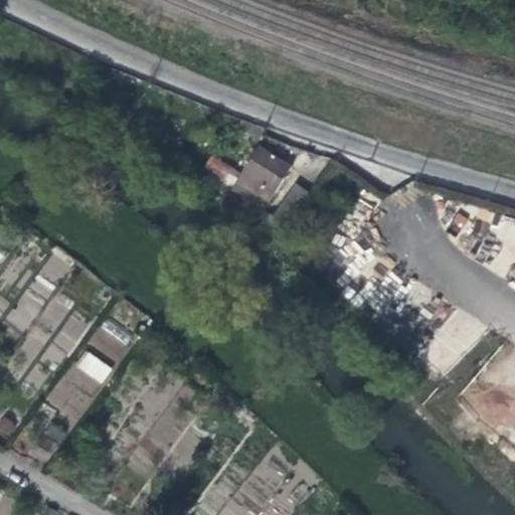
[(260,128),(247,124),(243,135),(255,139),(260,128)]
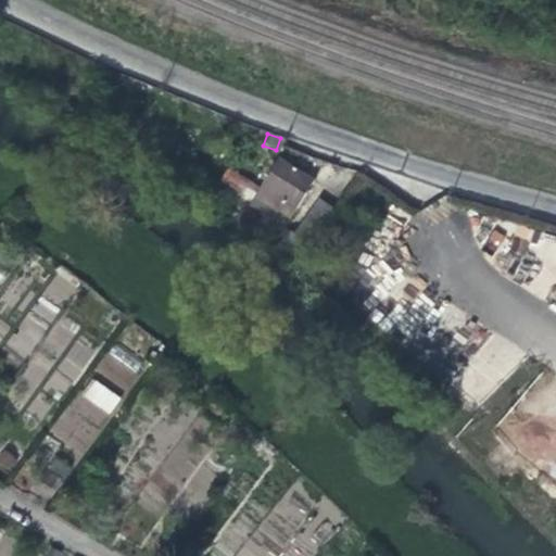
[(272,210),(278,213),(283,205),(293,212),(313,179),(294,167),(277,158),(258,188),(227,168),(219,181),(251,201),(249,205),(266,217),(272,210)]
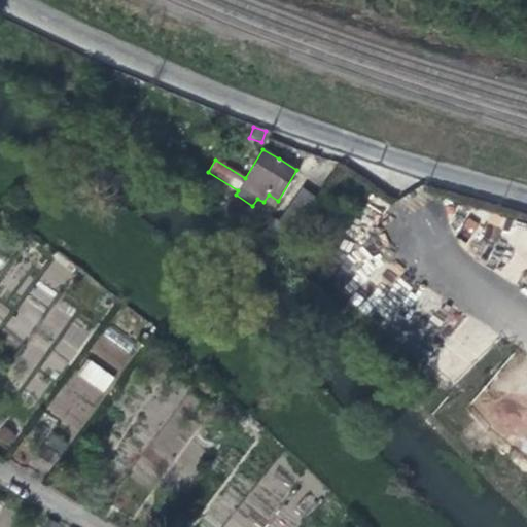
[(274,252),(300,223),(315,199),(300,188),(277,221),(273,219),(257,238),(274,252)]
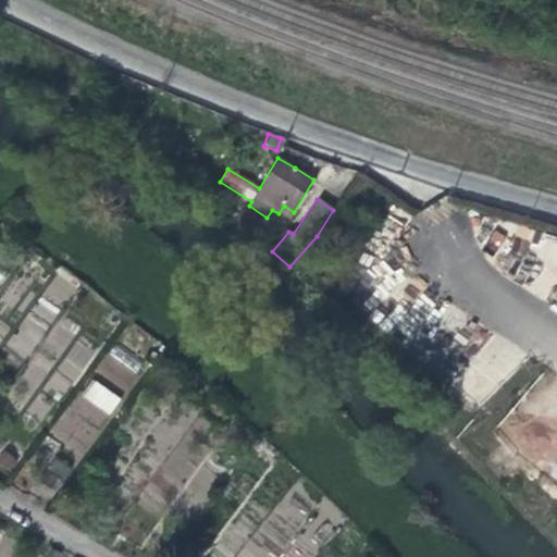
[(289,220),(294,212),(284,206),(279,213),(283,217),(289,220)]
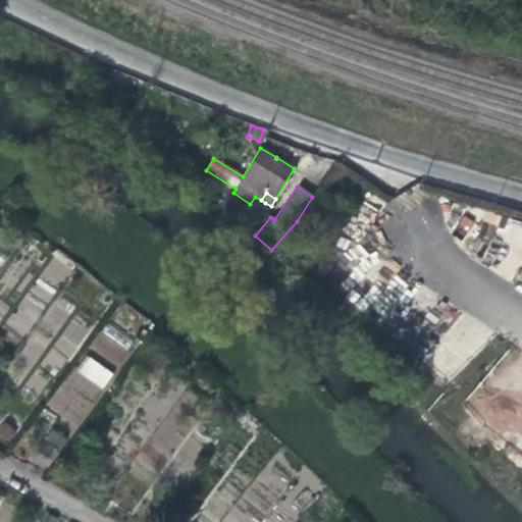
[(387,303),(399,292),(392,283),(393,282),(380,271),(367,284),(387,303)]
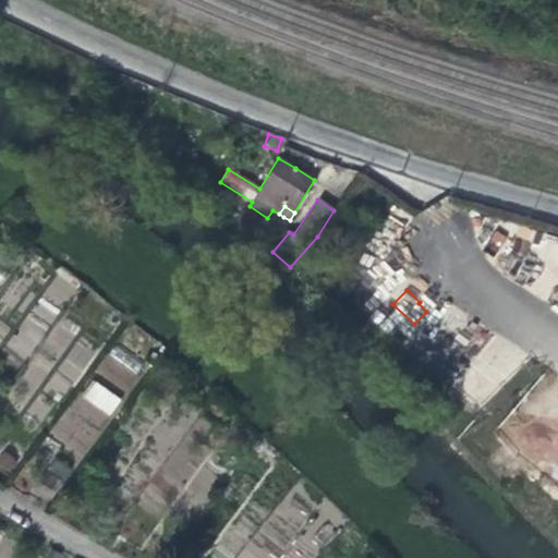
[(111,415),(122,398),(92,380),(81,398),(111,415)]
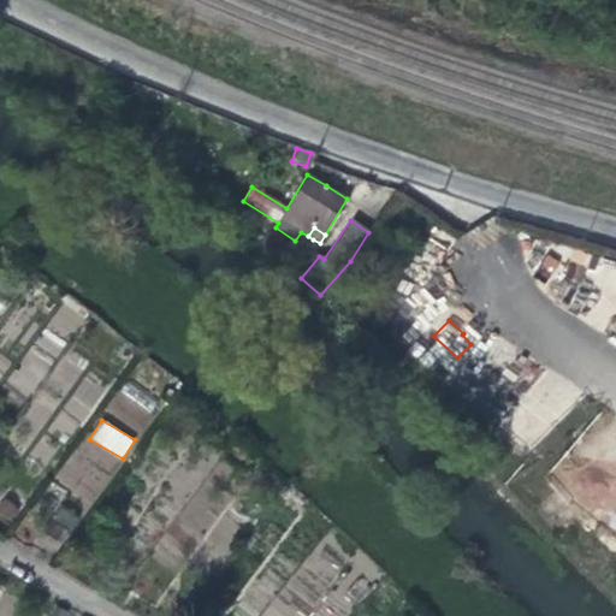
[(92,502),(114,461),(78,442),(55,481),(92,502)]
